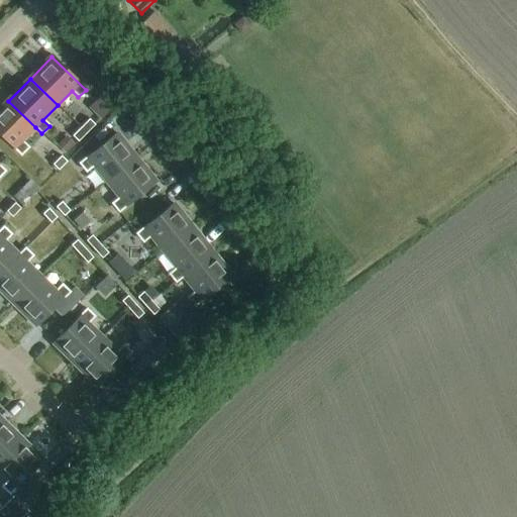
[(100,120),(115,105),(103,93),(88,108),(100,120)]
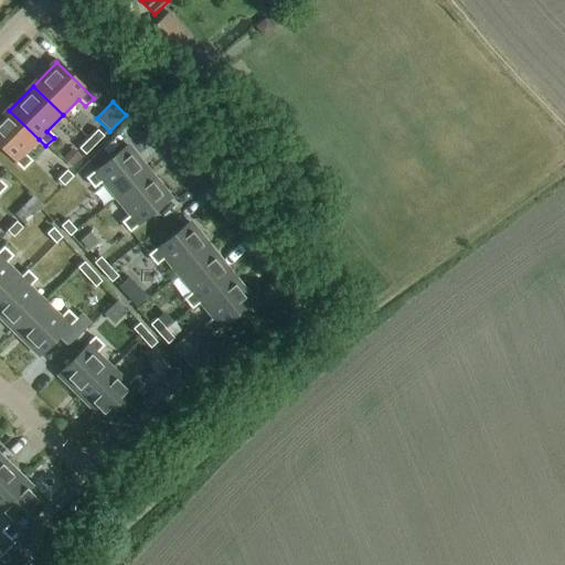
[(23,155),(39,139),(9,110),(0,118),(0,147),(22,170),(31,161),(23,155)]
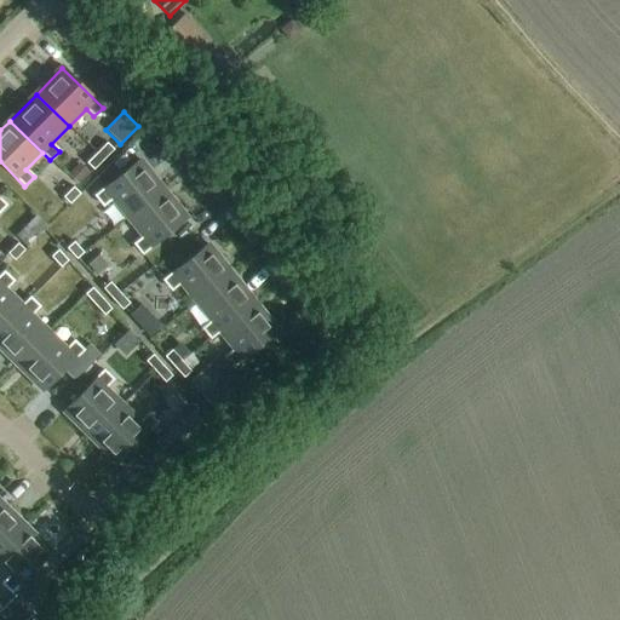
[(96,154),(102,161),(114,150),(107,143),(96,154)]
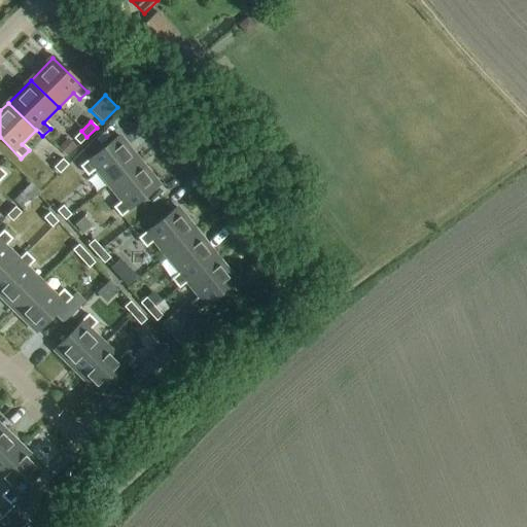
[(79,145),(86,137),(81,131),(73,139),(79,145)]
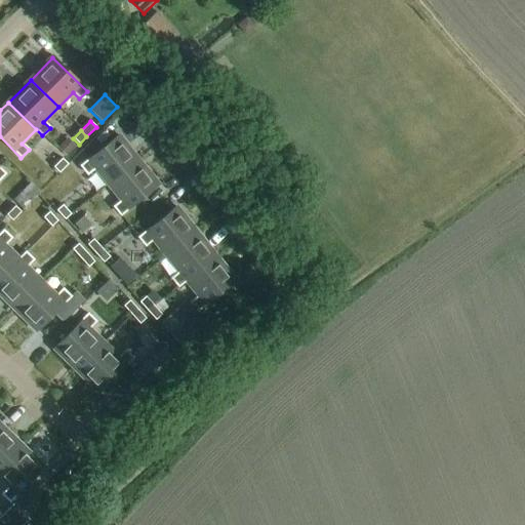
[(107,186),(137,161),(118,136),(80,166),(87,174),(94,169),(107,186)]
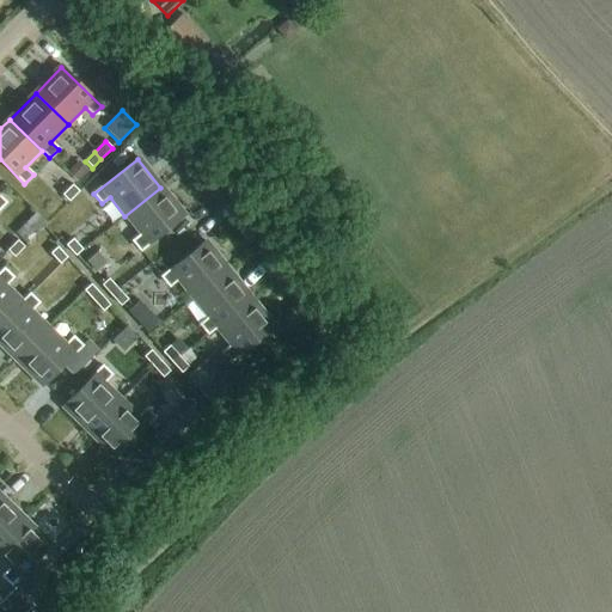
[(68,202),(79,191),(72,185),(61,195),(68,202)]
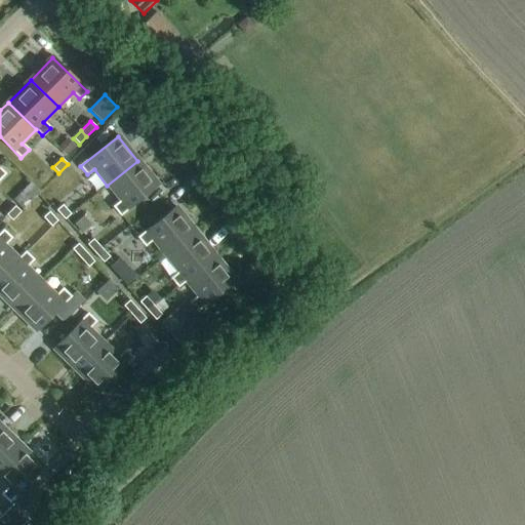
[(137,161),(107,186),(120,202),(113,207),(120,215),(157,186),(137,161)]
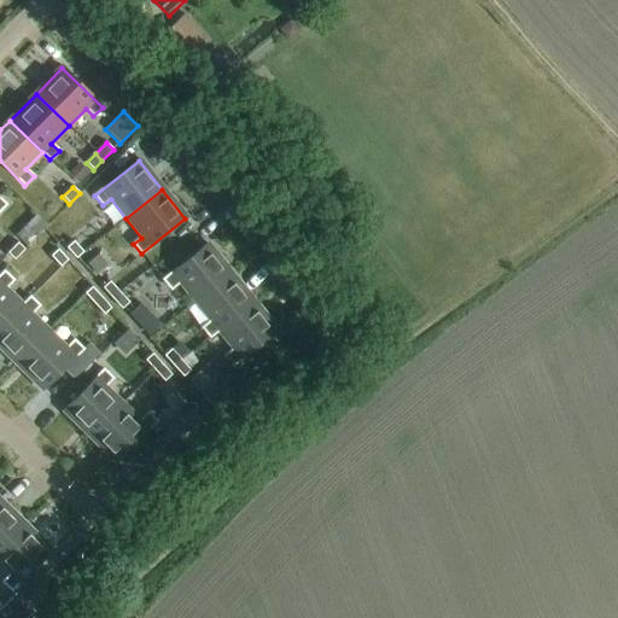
[(38,235),(46,226),(35,216),(25,226),(38,235)]
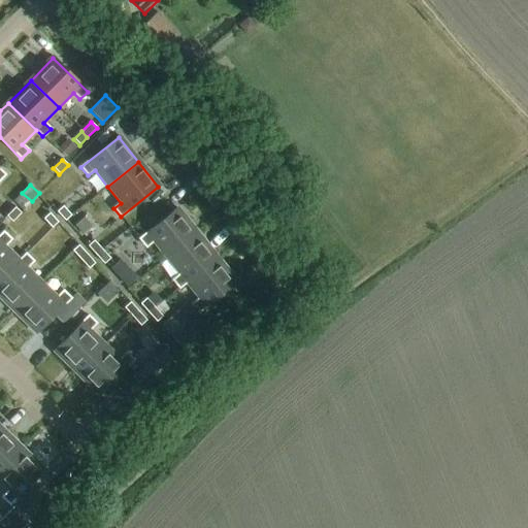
[(64,222),(71,216),(62,206),(56,212),(64,222)]
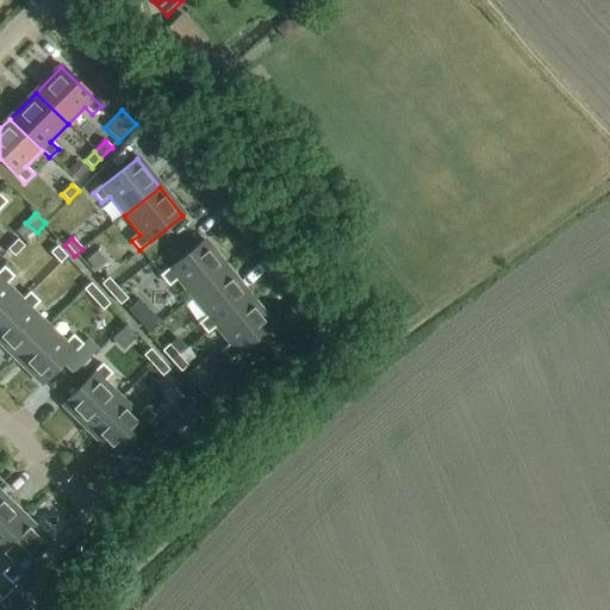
[(7,250),(14,257),(24,247),(17,240),(7,250)]
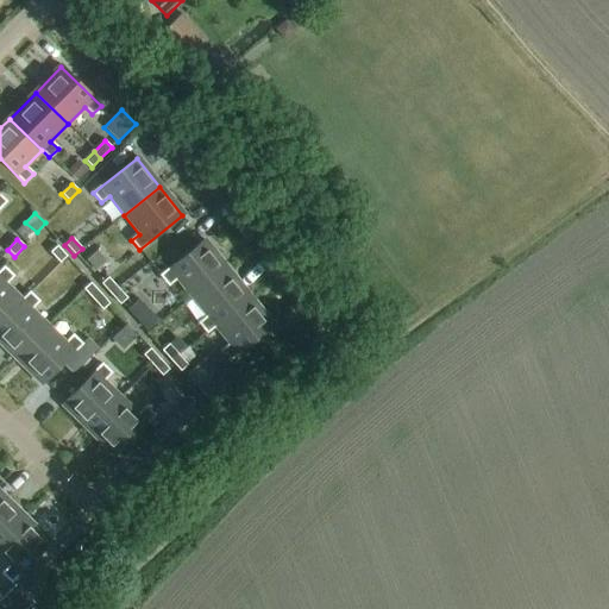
[(192,297),(227,269),(203,240),(161,276),(168,286),(176,278),(192,297)]
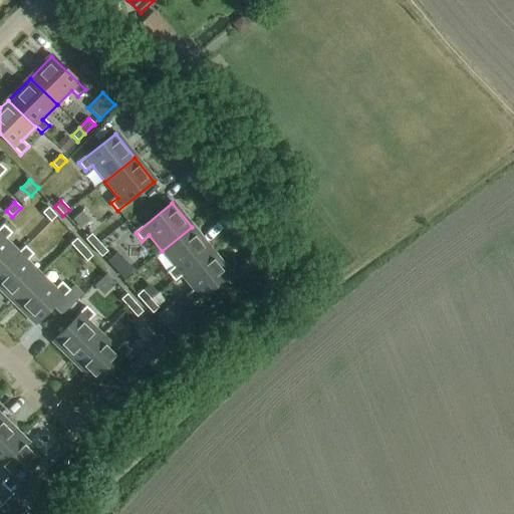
[(50,223),(56,217),(47,208),(41,213),(50,223)]
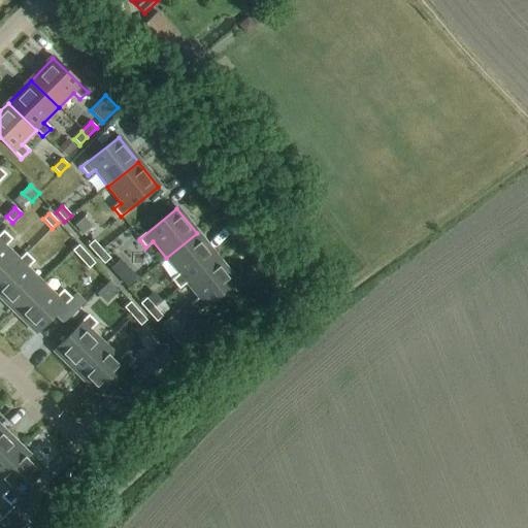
[(0,235),(0,278),(19,261),(4,246),(10,240),(3,232),(0,235)]
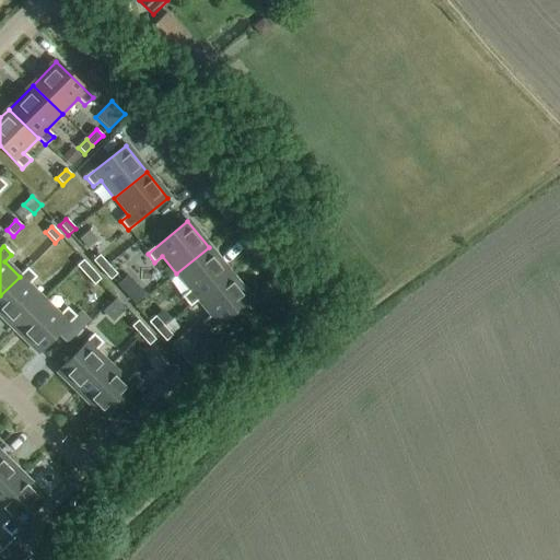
[(209,247),(176,273),(190,291),(183,298),(190,306),(197,300),(230,273),(209,247)]
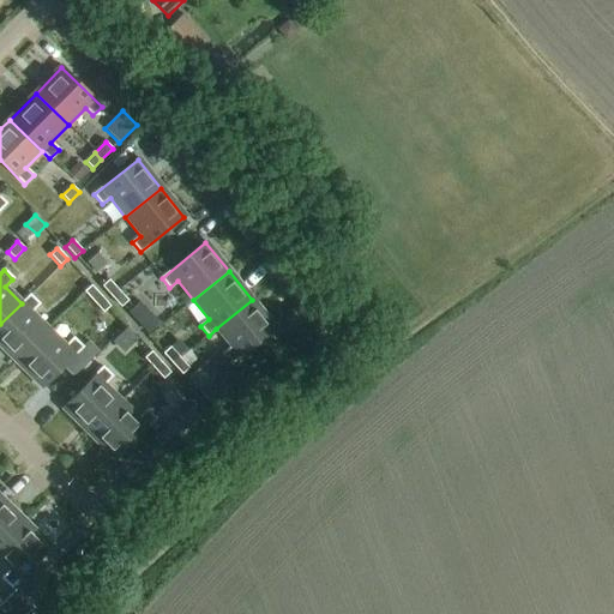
[(110,296),(118,290),(108,280),(101,287),(110,296)]
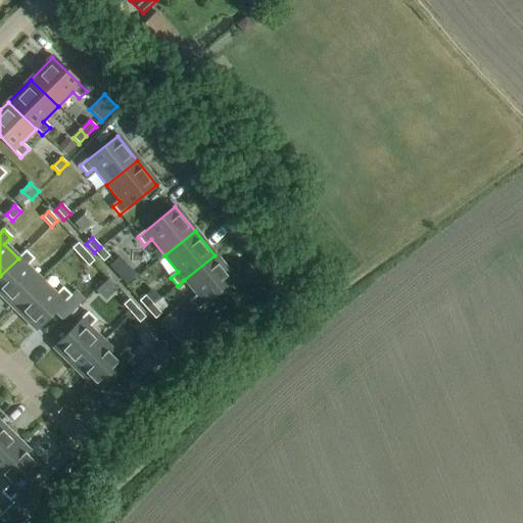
[(80,257),(86,252),(78,243),(72,248),(80,257)]
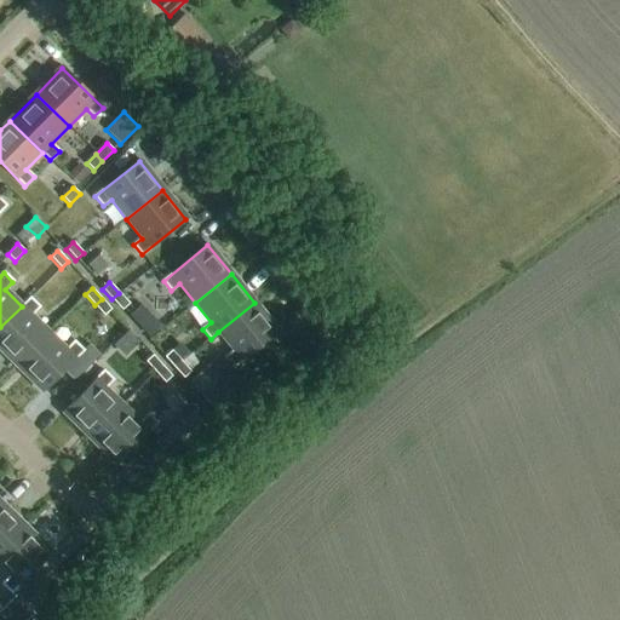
[(130,304),(119,293),(112,299),(122,310),(130,304)]
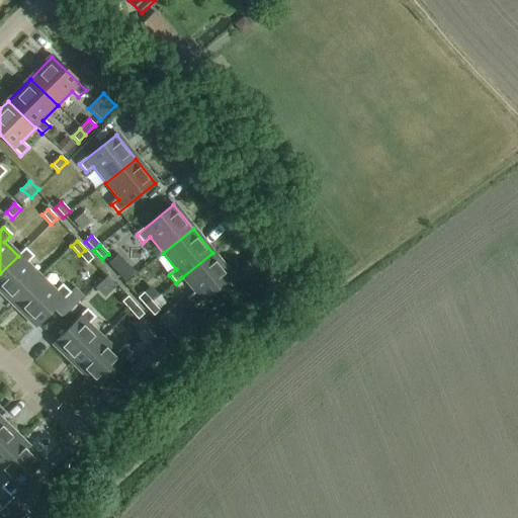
[(0,291),(13,305),(40,277),(26,263),(32,257),(24,249),(18,256),(0,273),(0,291)]
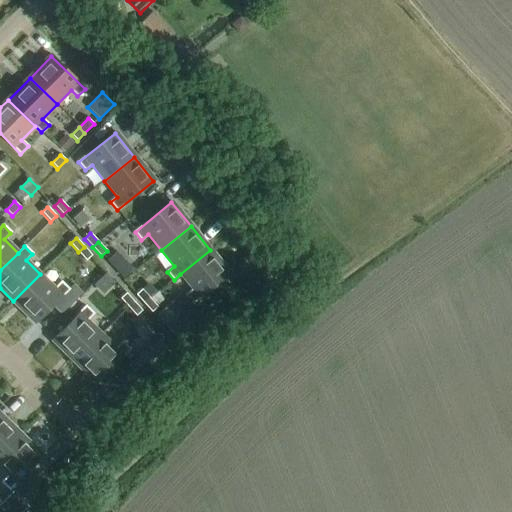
[(84,247),(78,252),(86,261),(92,256),(84,247)]
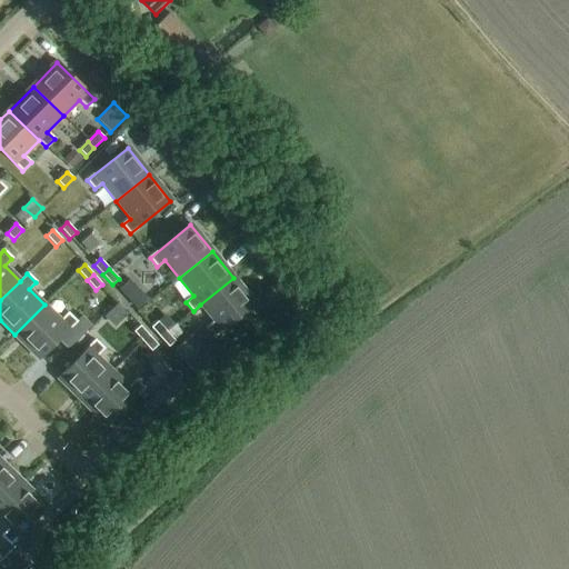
[(233,278),(200,305),(215,322),(207,328),(213,337),(255,305),(233,278)]
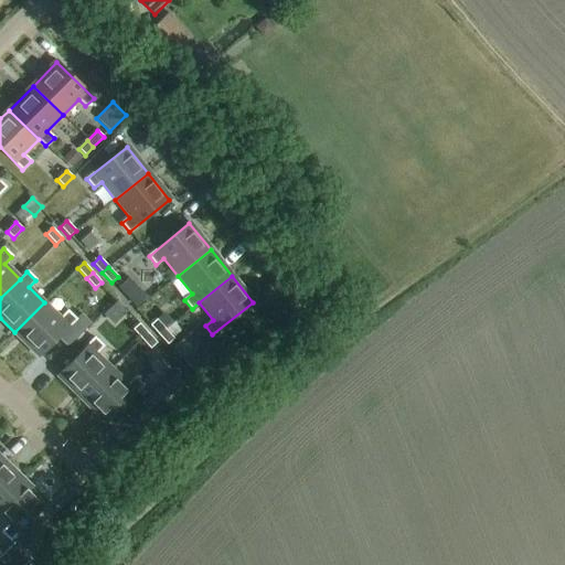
[(146,298),(128,278),(117,288),(136,308),(146,298)]
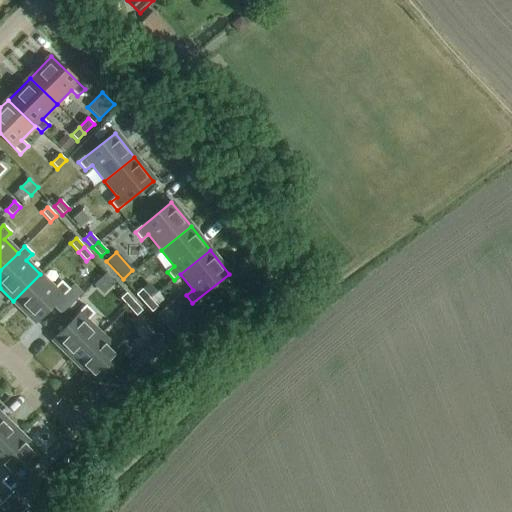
[(40,274),(13,301),(35,323),(53,305),(68,290),(61,282),(54,289),(40,274)]
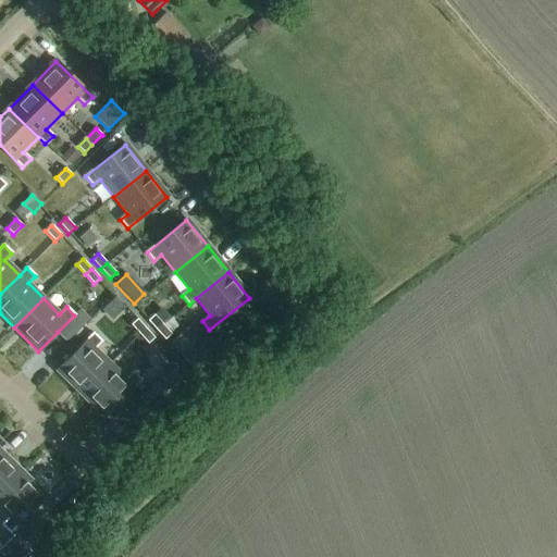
[(74,316),(58,332),(67,342),(90,319),(79,309),(74,316)]
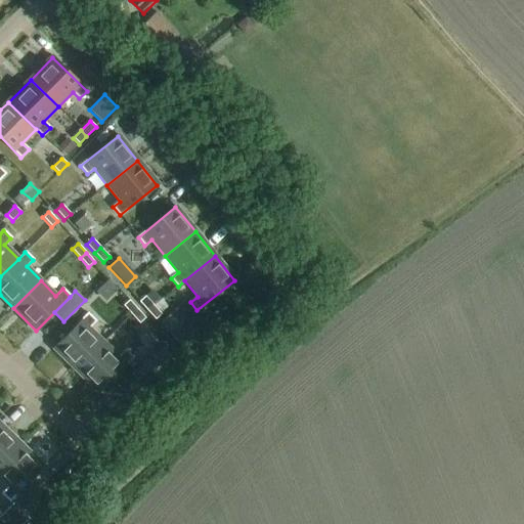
[(138,302),(146,311),(153,305),(145,296),(138,302)]
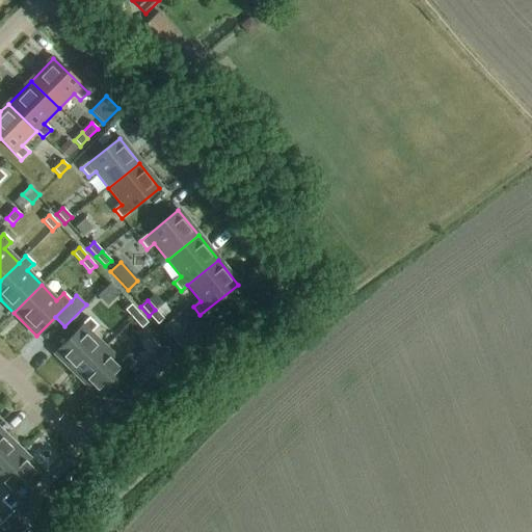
[(133,319),(139,314),(131,304),(125,311),(133,319)]
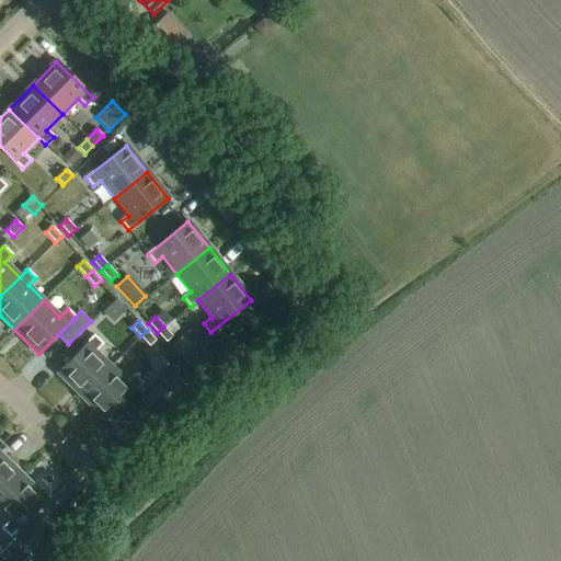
[(163,327),(157,333),(165,343),(172,336),(163,327)]
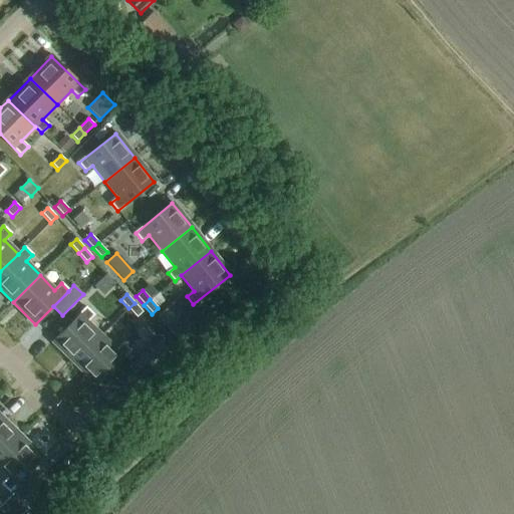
[(194,323),(175,301),(157,317),(176,338),(194,323)]
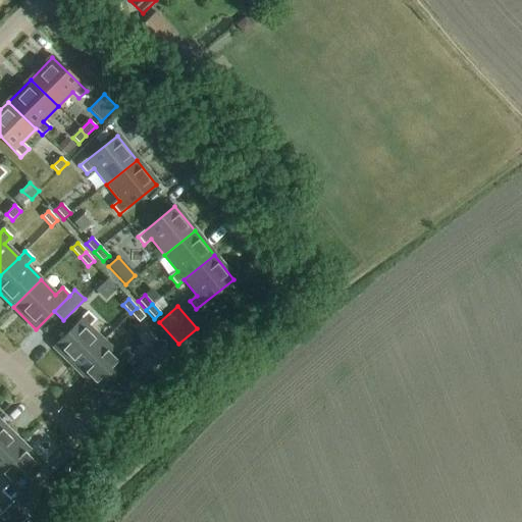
[(137,308),(131,313),(139,322),(145,317),(137,308)]
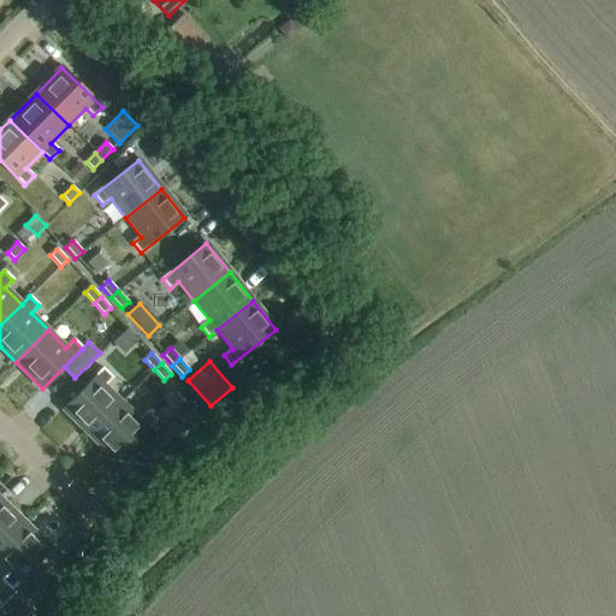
[(89,436),(122,402),(104,385),(112,378),(102,369),(63,409),(89,436)]
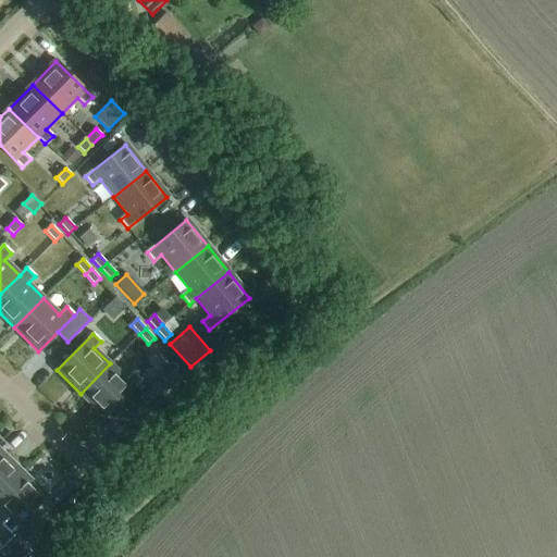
[(110,363),(81,394),(104,417),(140,381),(132,373),(125,380),(110,363)]
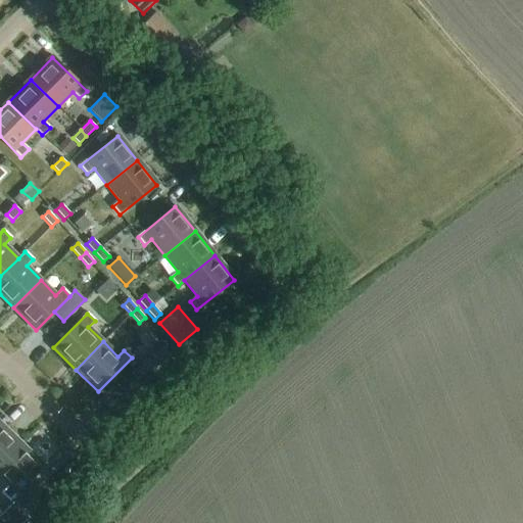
[(162,346),(130,374),(143,389),(176,363),(162,346)]
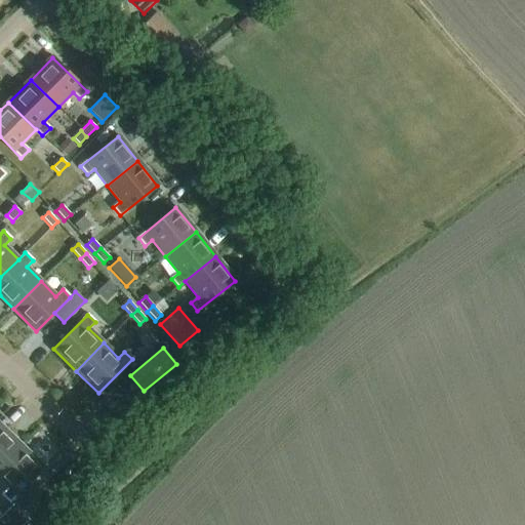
[(0,466),(21,445),(0,426),(0,466)]
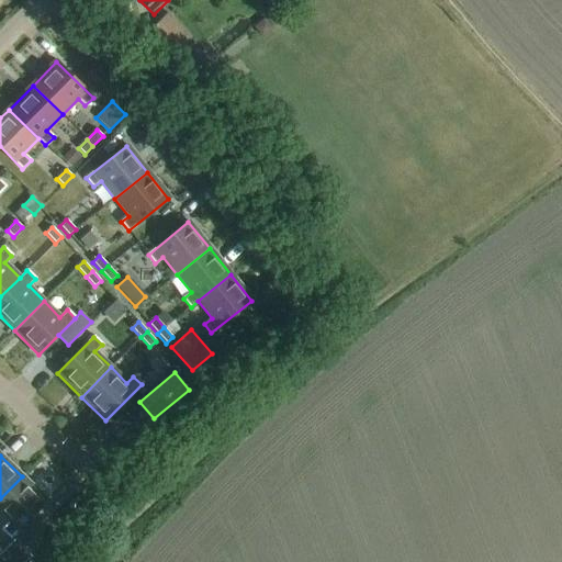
[(22,476),(0,498),(0,514),(9,523),(2,529),(10,537),(46,501),(22,476)]
